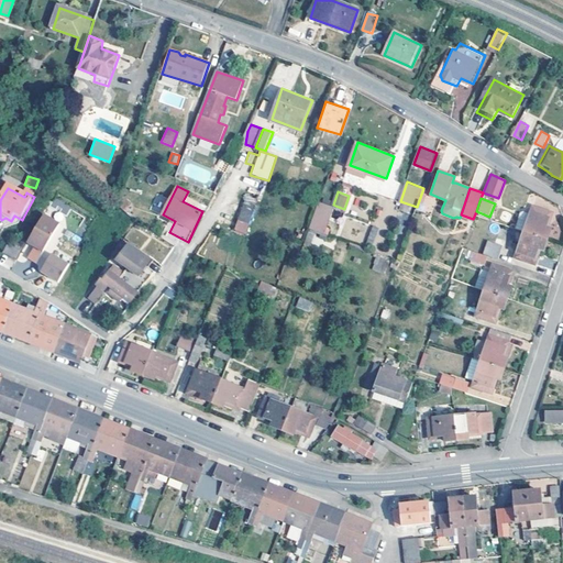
[(329,203),(320,200),(310,228),(326,233),(328,228),(321,225),(329,203)]
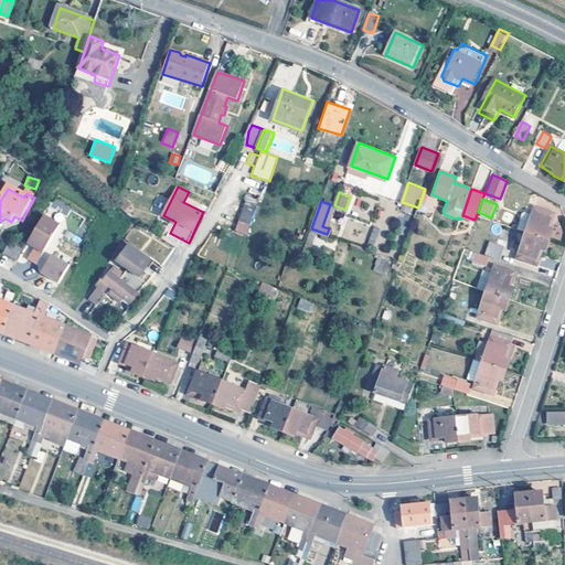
[(256,205),(247,202),(240,220),(249,223),(256,205)]
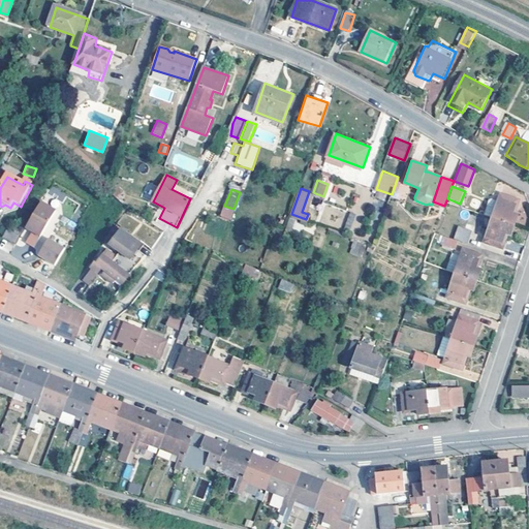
[(315,193),(309,191),(302,212),(308,214),(315,193)]
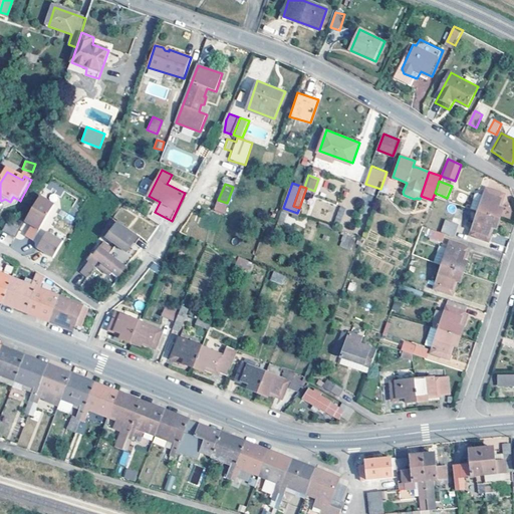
[(479,212),(501,219),(504,206),(499,204),(503,195),(486,189),(484,195),(478,193),(475,195),(470,209),(479,212)]
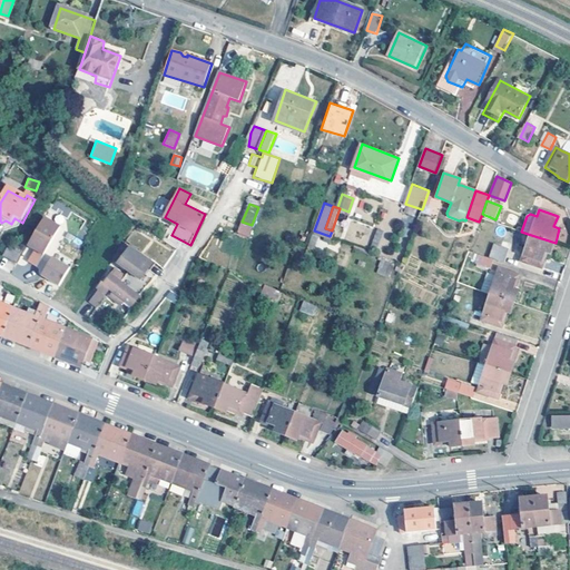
[(46,219),(29,246),(36,251),(29,263),(38,267),(61,228),(46,219)]
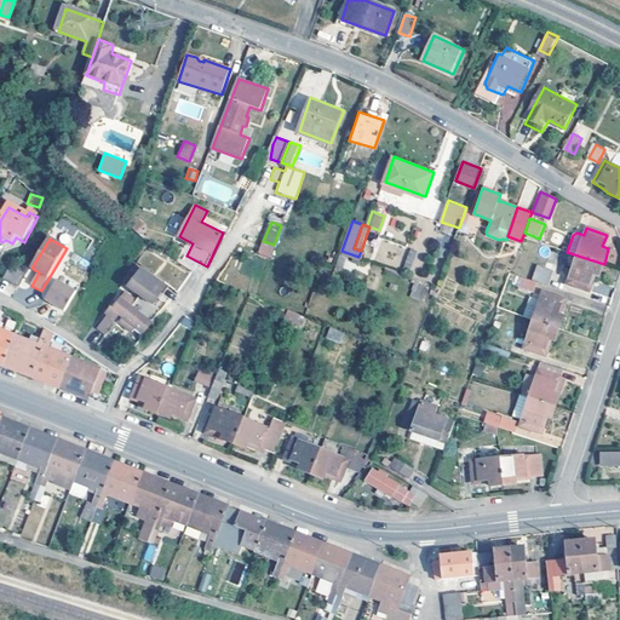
[(403,268),(411,269),(417,251),(409,248),(403,268)]
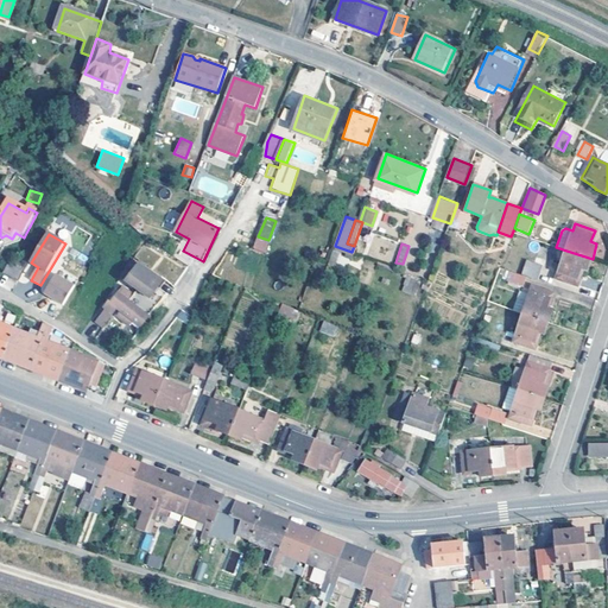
[(588,271),(593,259),(567,251),(557,278),(576,285),(582,268),(588,271)]
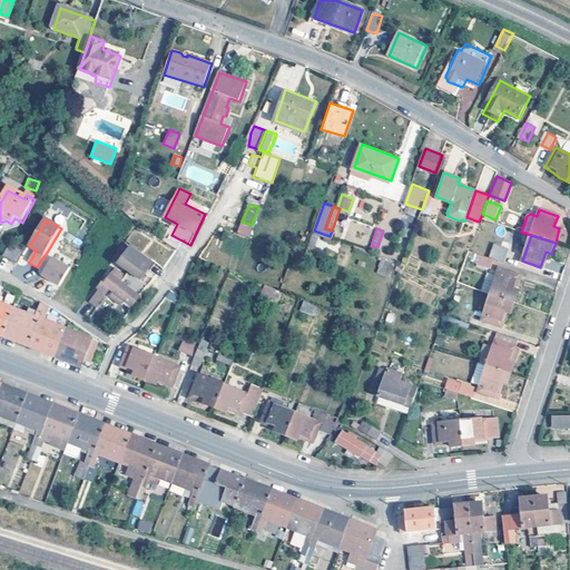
[(25,251),(11,243),(5,256),(17,264),(25,251)]
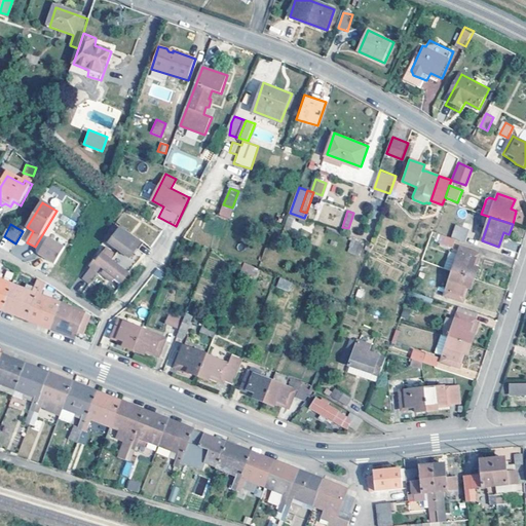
[(468,228),(456,224),(452,236),(464,240),(468,228)]
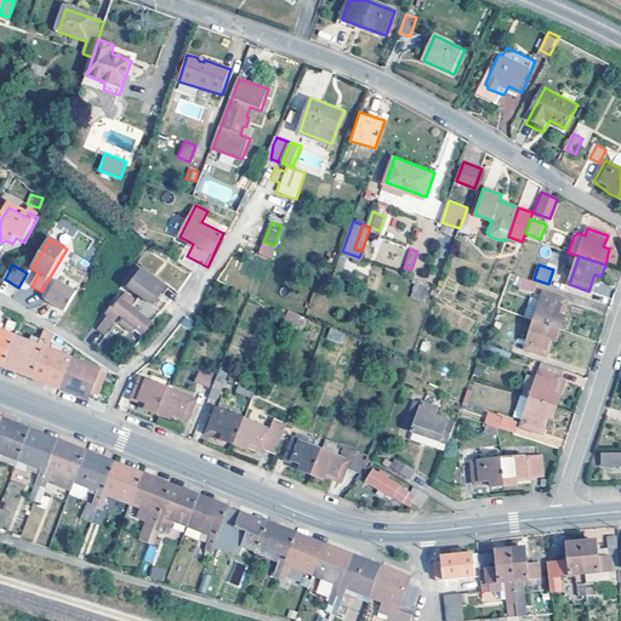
[(142,295),(141,298),(148,303),(158,290),(157,289),(160,283),(152,277),(148,281),(138,275),(130,286),(142,295)]
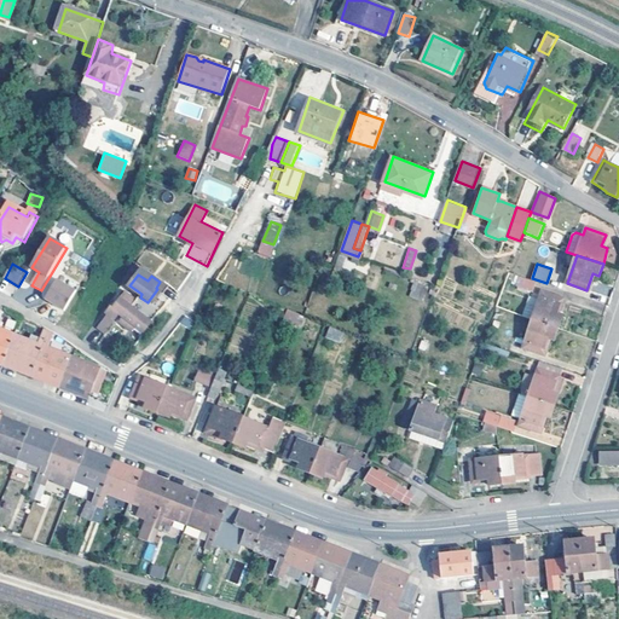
[(537,282),(520,276),(518,287),(533,291),(537,282)]
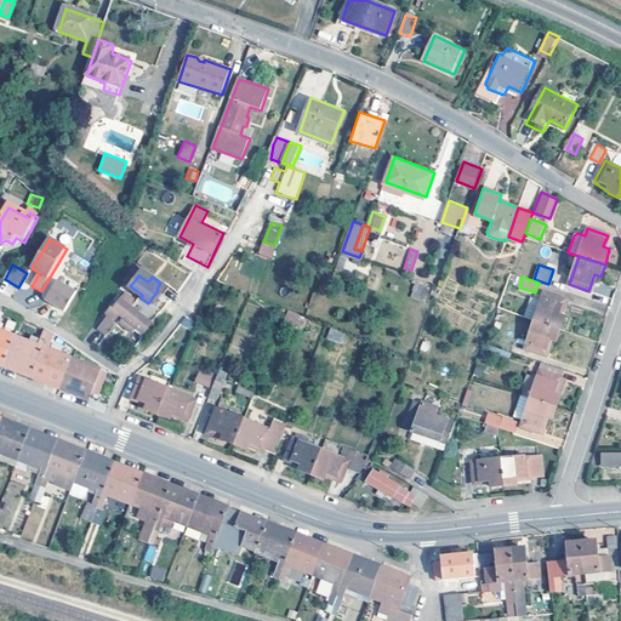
[(57,283),(46,301),(66,313),(77,295),(57,283)]
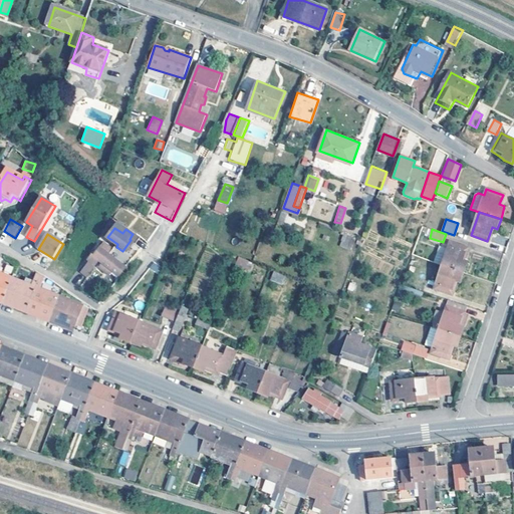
[(341,235),(340,248),(352,249),(354,236),(341,235)]
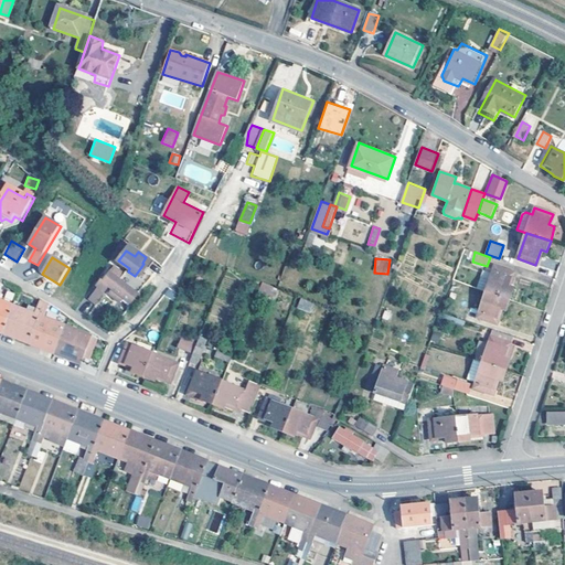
[(139,292),(128,285),(120,279),(125,273),(116,266),(104,280),(102,279),(96,286),(98,287),(91,299),(96,305),(109,286),(113,288),(110,294),(121,302),(125,298),(131,304),(139,292)]
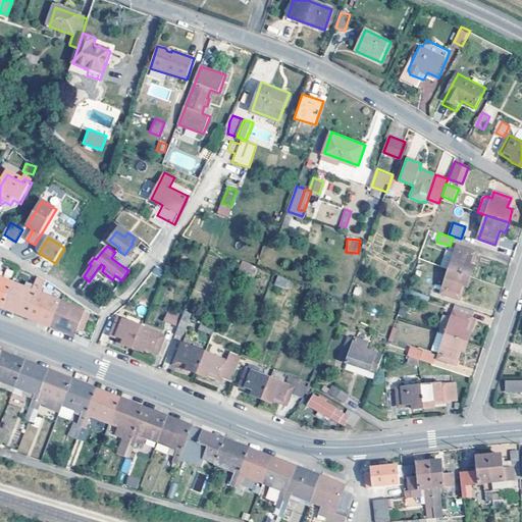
[(449,269),(471,277),(475,266),(470,264),(474,251),(457,246),(449,269)]
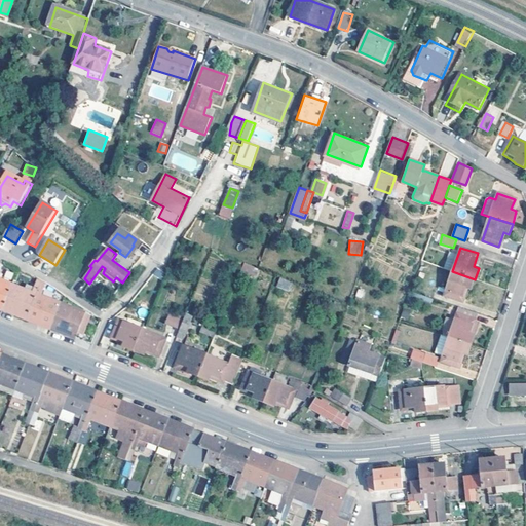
[(112,260),(119,265),(124,257),(125,257),(119,253),(118,252),(116,254),(112,260)]
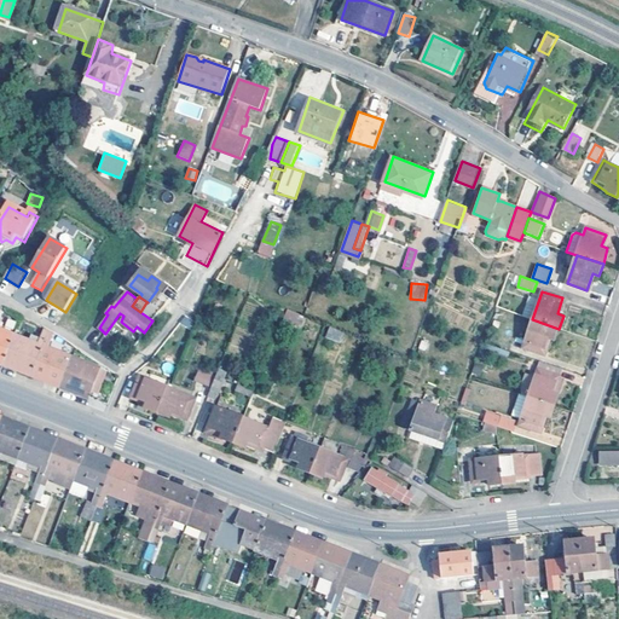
[(146,302),(140,312),(152,320),(158,312),(146,302)]
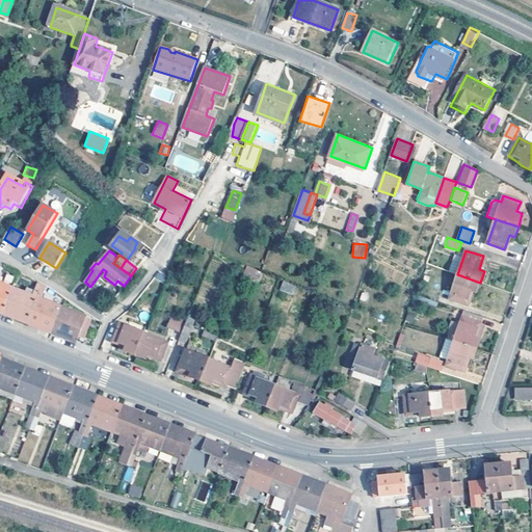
[(0,311),(4,313),(14,289),(0,283),(0,268),(1,269),(3,264),(0,263),(0,311)]
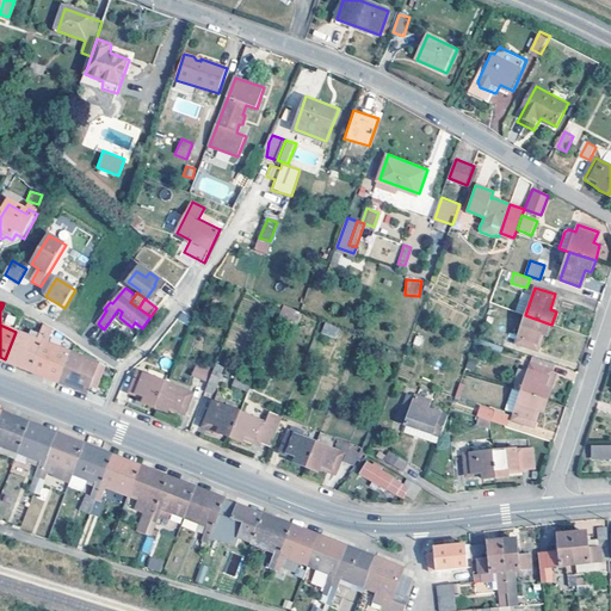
[(551,325),(525,315),(517,343),(536,350),(542,334),(548,335),(551,325)]
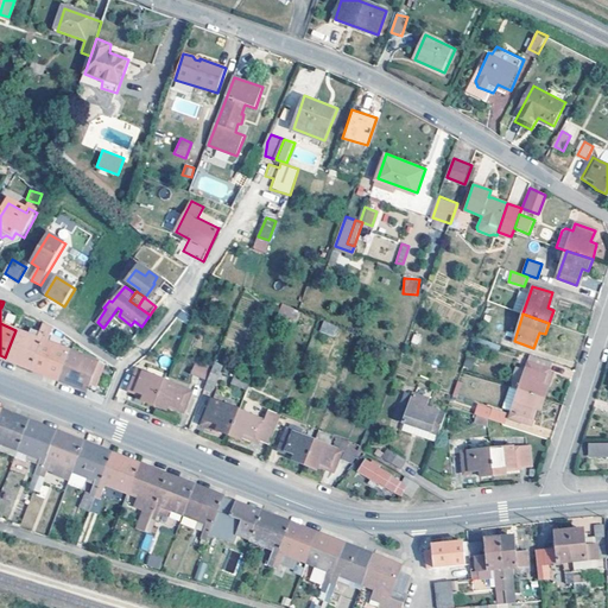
[(334,337),(339,327),(323,320),(318,330),(334,337)]
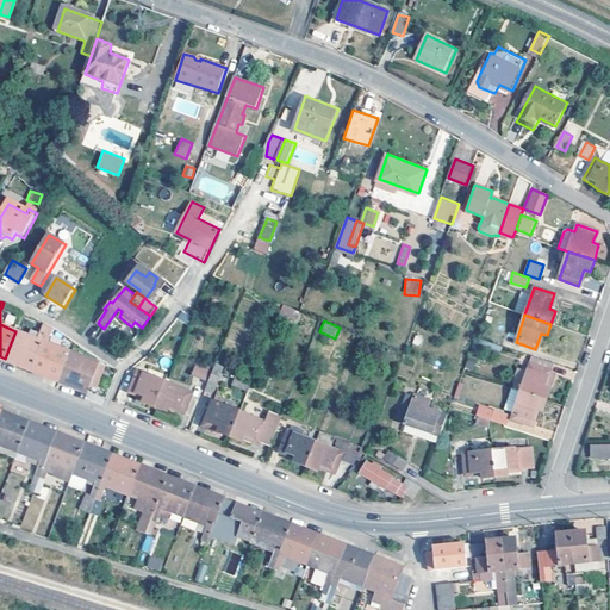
[(16,331),(5,359),(19,365),(32,369),(49,325),(45,324),(42,334),(39,340),(30,336),(16,331)]
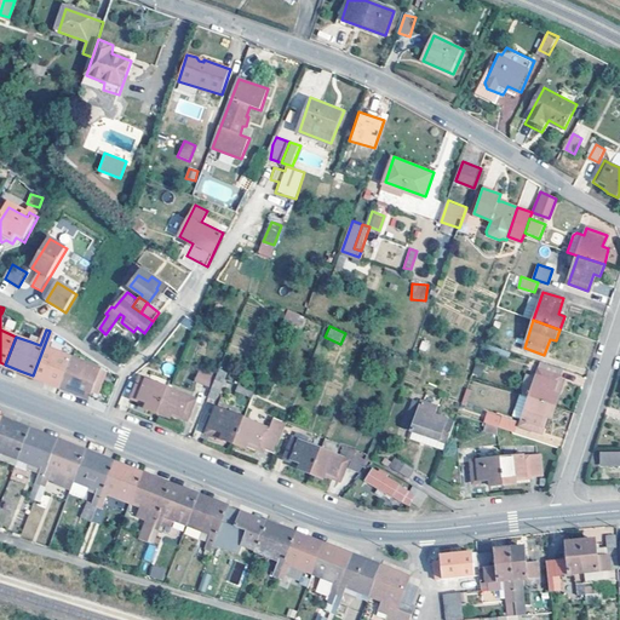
[(46,380),(61,386),(72,359),(49,349),(55,334),(50,331),(33,375),(46,380)]
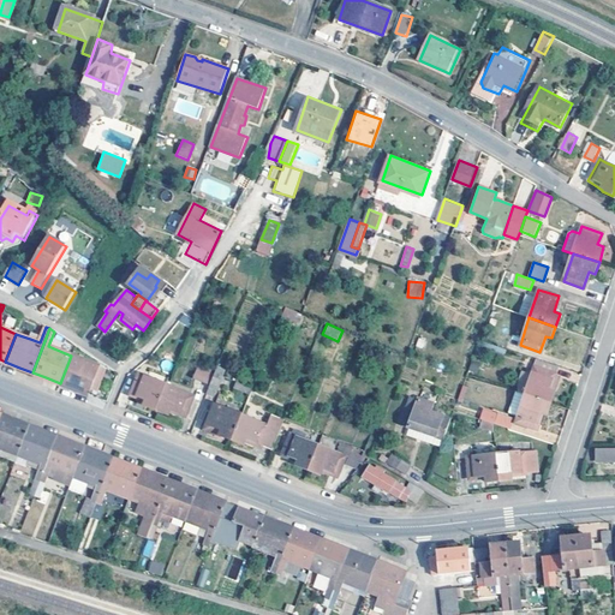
[(42,336),(33,333),(30,339),(40,342),(42,336)]
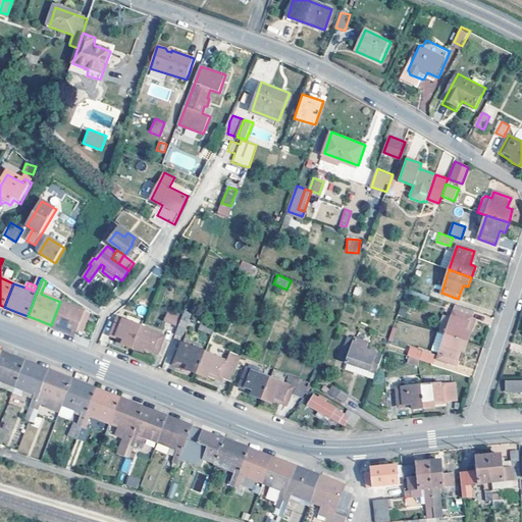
[(85,311),(60,302),(51,325),(65,330),(75,334),(77,330),(82,331),(87,318),(83,317),(85,311)]
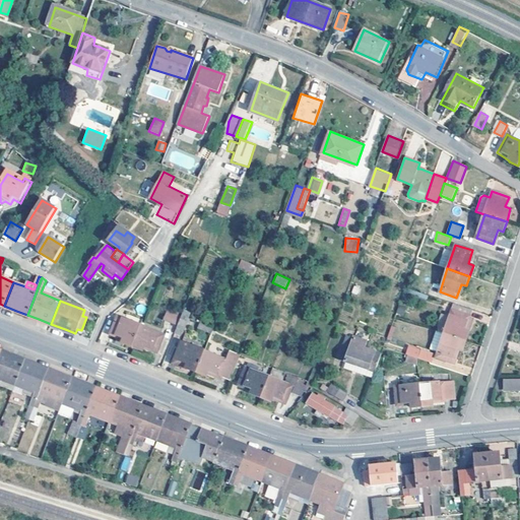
[(454,304),(444,333),(466,341),(469,331),(464,329),(471,310),(454,304)]
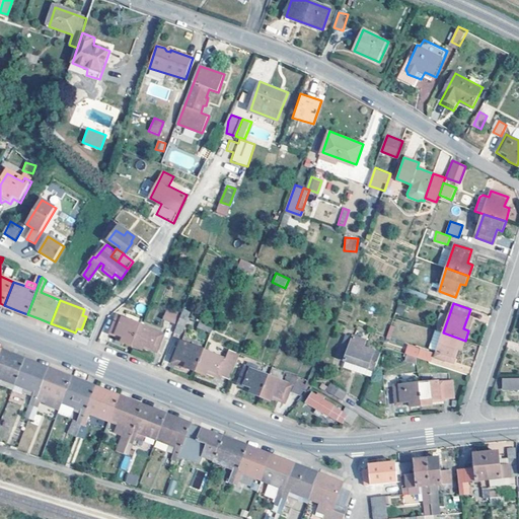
[(177,324),(183,310),(172,305),(165,319),(177,324)]
